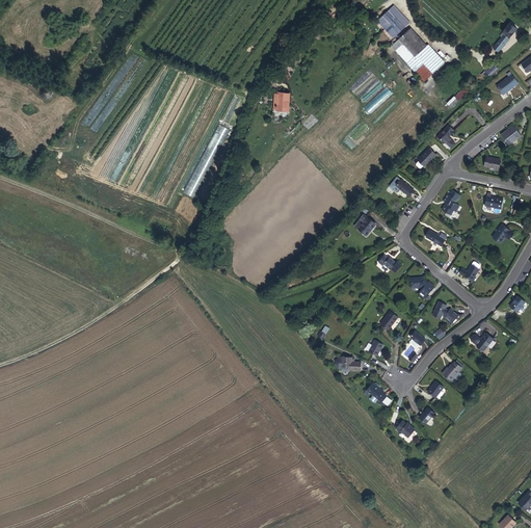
[(406,23),(390,6),(374,22),(391,40),(406,23)]
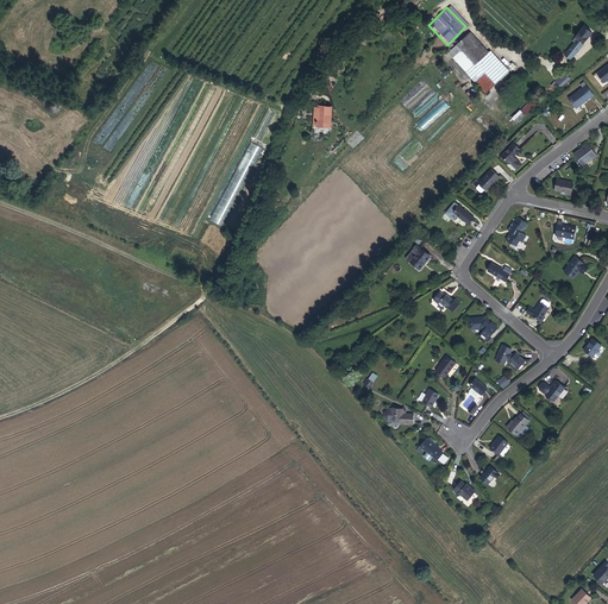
[(577,45),(589,30),(581,24),(569,39),(571,42),(562,54),(566,57),(576,45),(577,45)]
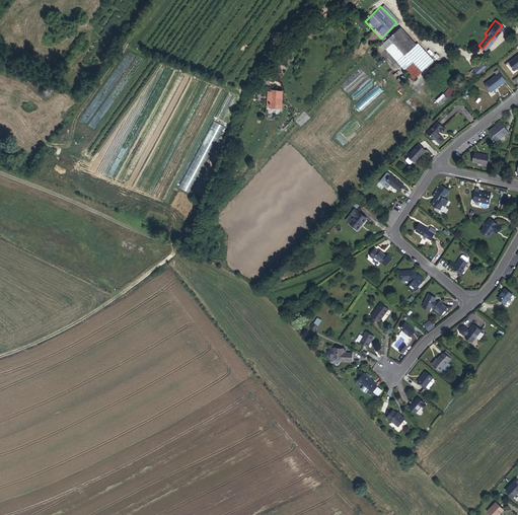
[(407,37),(398,27),(393,31),(402,41),(407,37)]
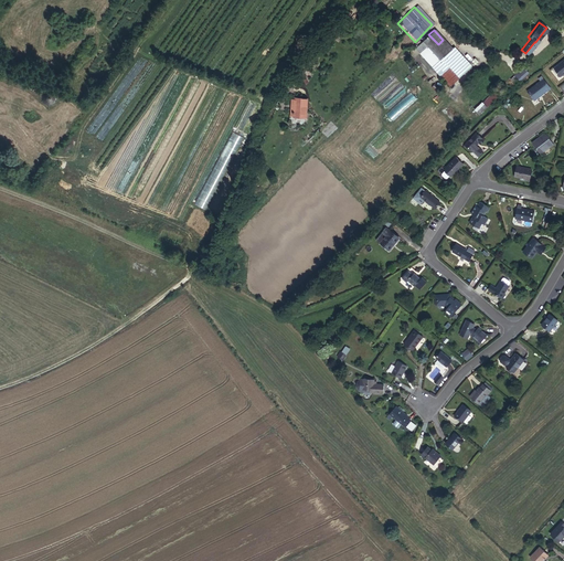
[(442,52),(436,46),(438,44),(428,34),(418,45),(433,60),(442,52)]
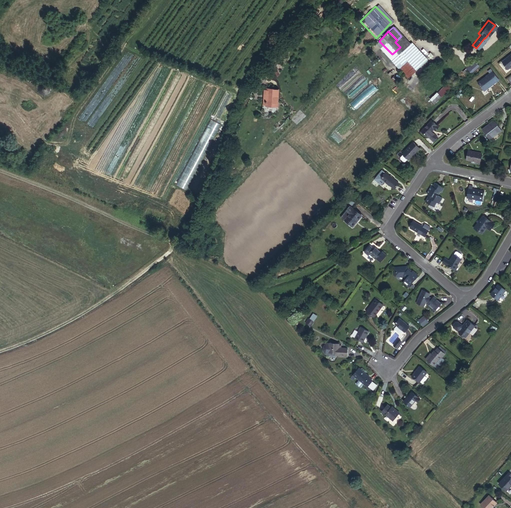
[(404,47),(408,43),(401,36),(397,40),(395,42),(400,47),(402,45),(404,47)]
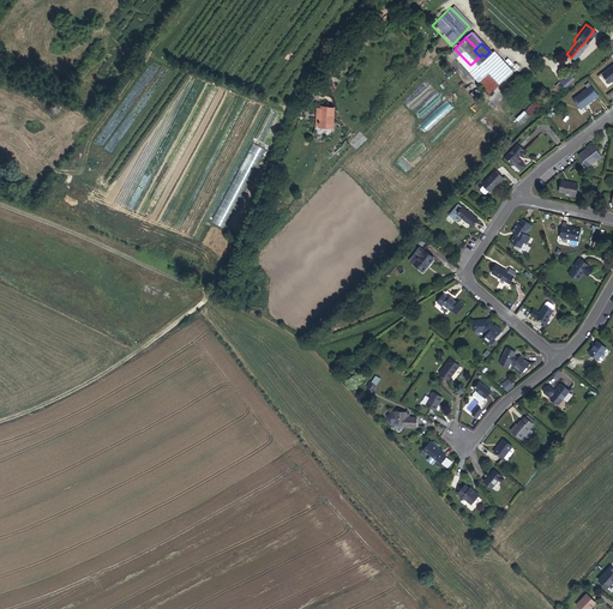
[(511,71),(492,50),(490,52),(485,56),(505,77),(511,71)]
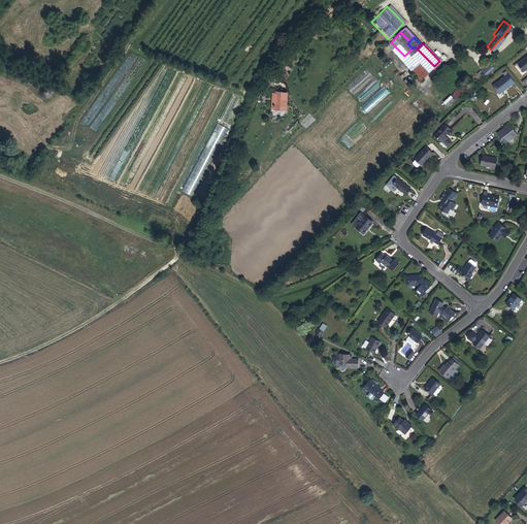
[(434,66),(417,48),(415,46),(413,48),(404,56),(415,65),(414,67),(416,70),(423,77),(434,66)]
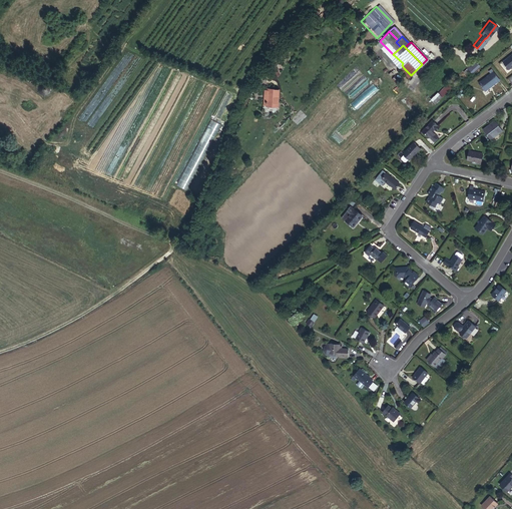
[(511,51),(501,60),(507,67),(511,63),(511,51)]
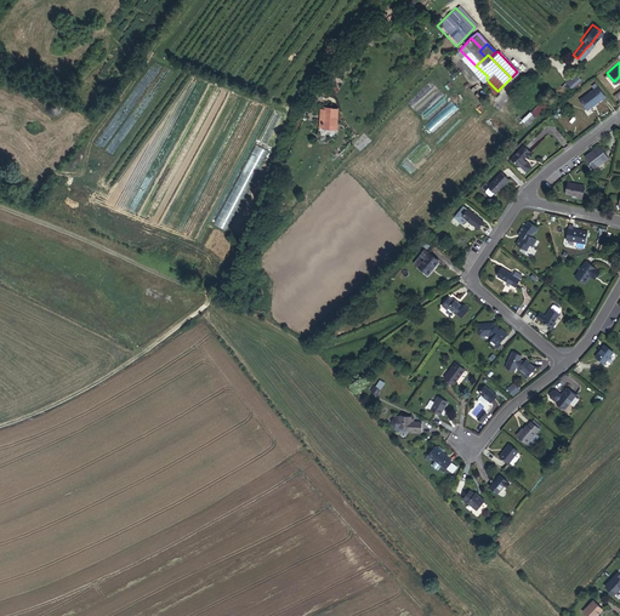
[(566,84),(573,77),(574,74),(572,70),(562,81),(566,84)]
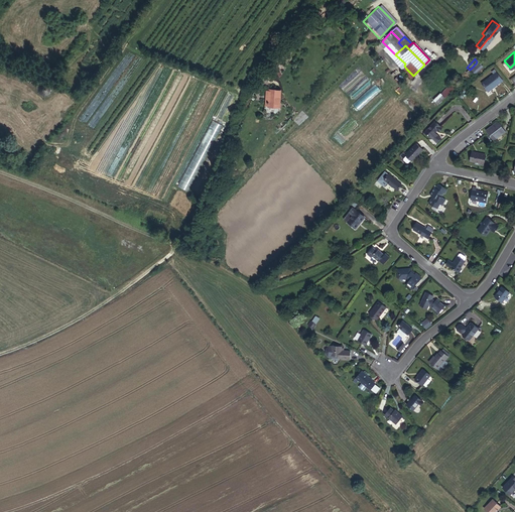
[(473,74),(480,67),(476,64),(470,70),(473,74)]
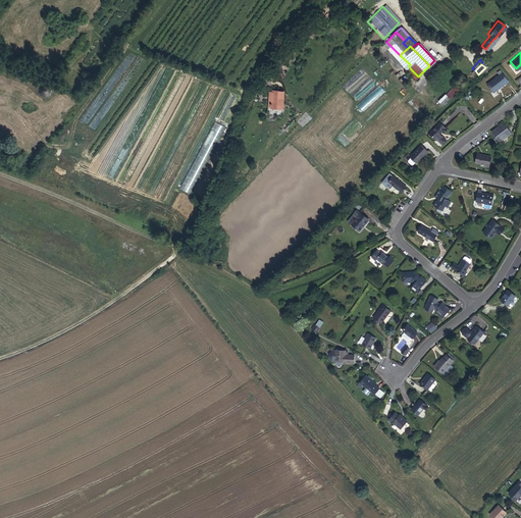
[(493,92),(508,80),(501,71),(486,83),(493,92)]
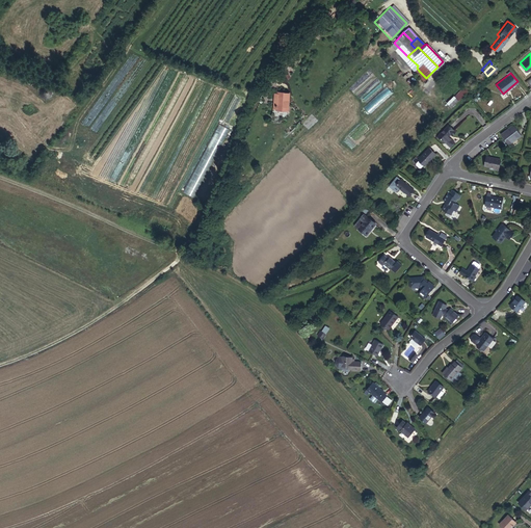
[(459,97),(469,86),(463,82),(455,91),(459,97)]
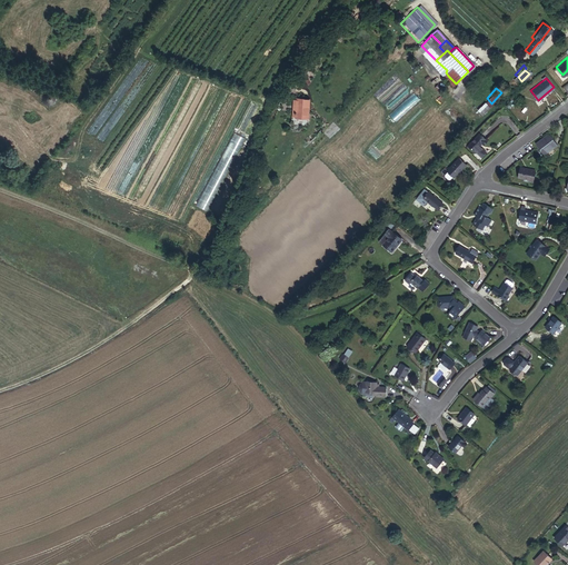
[(310,114),(310,93),(299,93),(299,114),(310,114)]
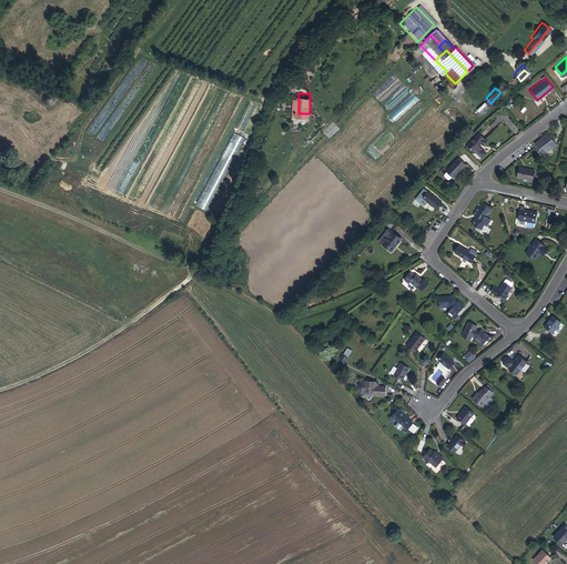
[(485,99),(476,107),(482,112),(489,104),(485,99)]
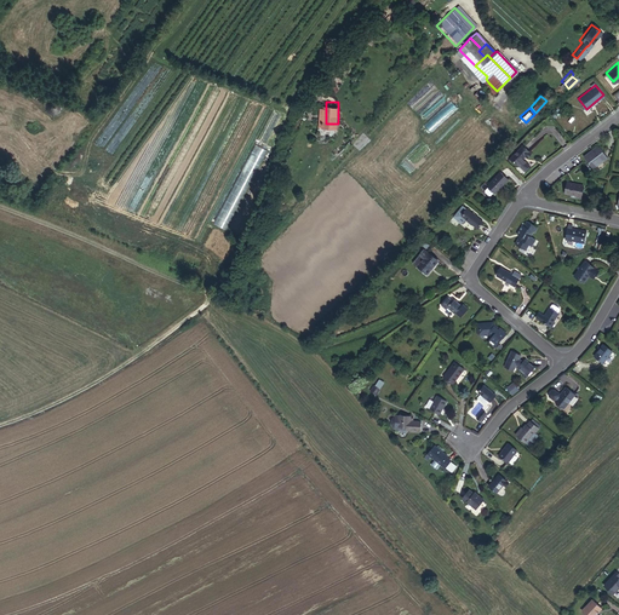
[(585,154),(596,145),(595,144),(584,151),(585,154)]
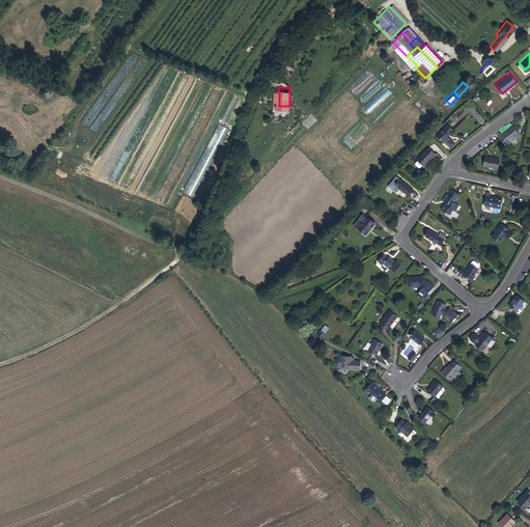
[(445,136),(448,134),(450,136),(453,132),(446,125),(436,136),(441,141),(442,140),(448,146),(451,142),(445,136)]
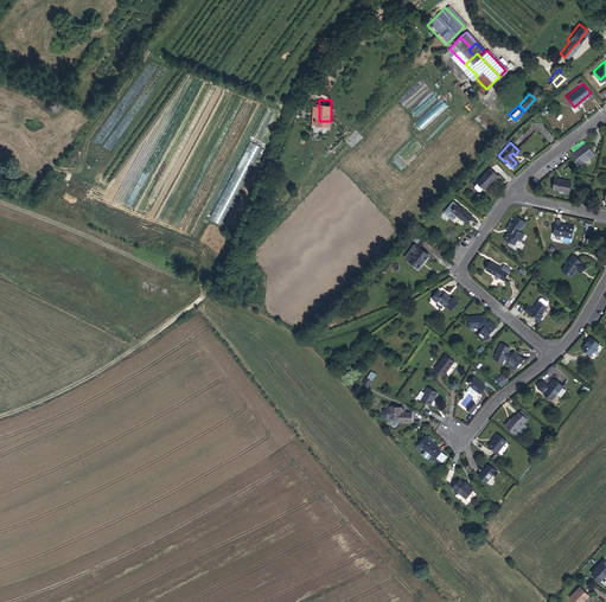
[(592,153),(584,142),(573,151),(572,148),(568,152),(578,164),(592,153)]
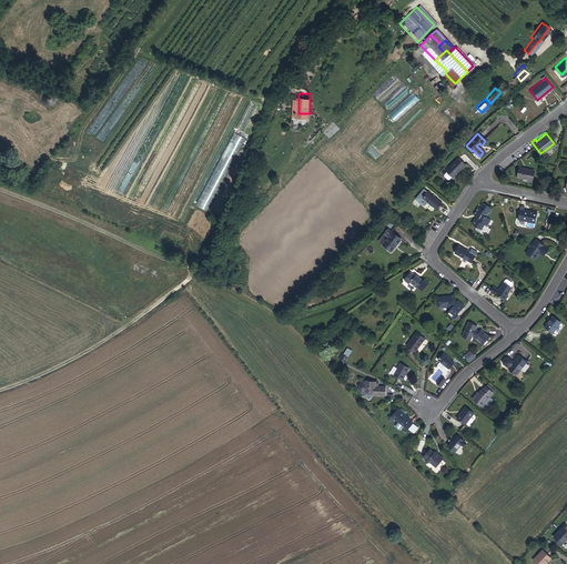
[(452,178),(465,165),(458,159),(445,171),(452,178)]
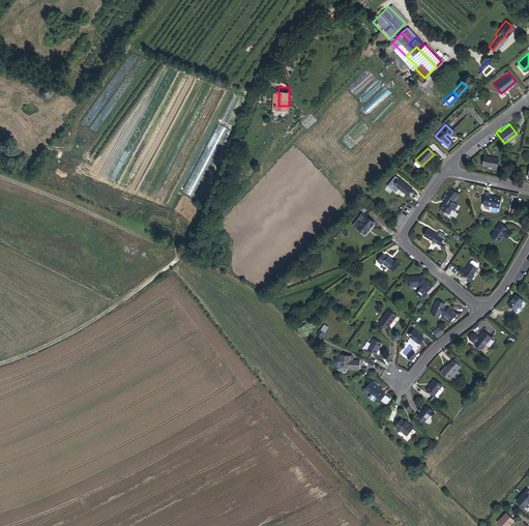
[(495,169),(497,157),(485,155),(482,164),(487,165),(486,168),(495,169)]
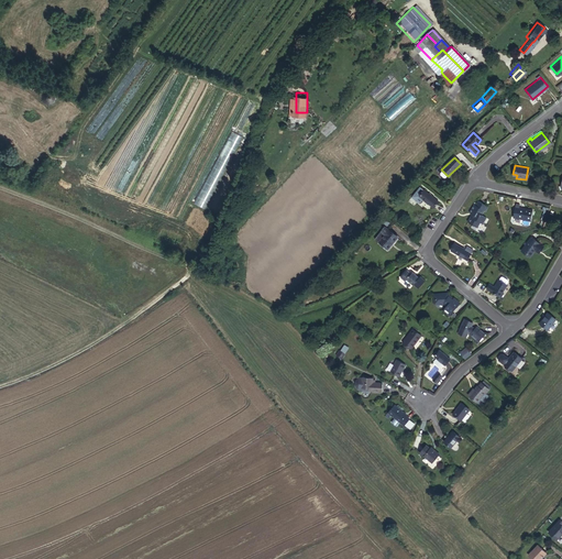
[(438,203),(419,187),(410,197),(419,204),(421,200),(433,209),(438,203)]
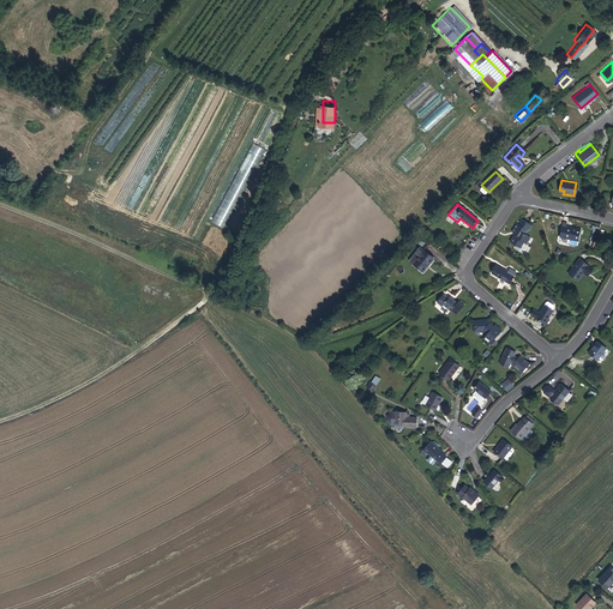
[(524,231),(527,227),(528,228),(530,223),(520,217),(517,222),(516,221),(510,229),(514,231),(509,239),(518,245),(521,240),(524,242),(529,235),(524,231)]
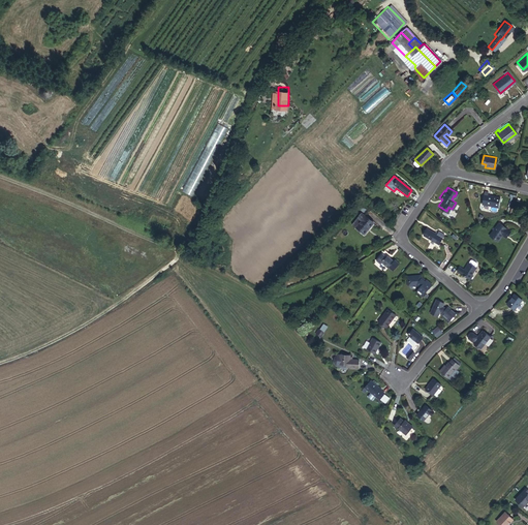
[(499,208),(501,197),(489,194),(490,191),(485,190),(482,204),(499,208)]
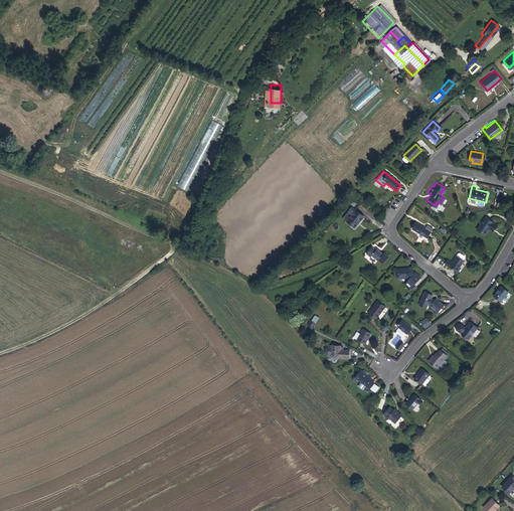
[(354,222),(360,215),(353,210),(357,205),(351,200),(347,205),(350,207),(346,212),(349,215),(344,221),(352,228),(356,224),(354,222)]
